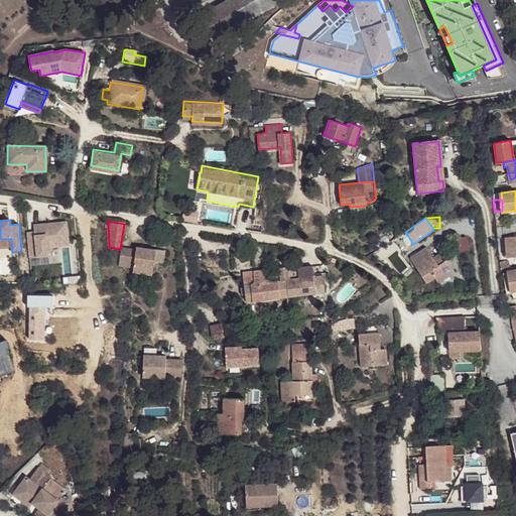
[(67,222),(33,225),(34,232),(34,236),(26,236),(29,258),(48,256),(47,247),(61,246),(60,241),(69,240),(67,222)]
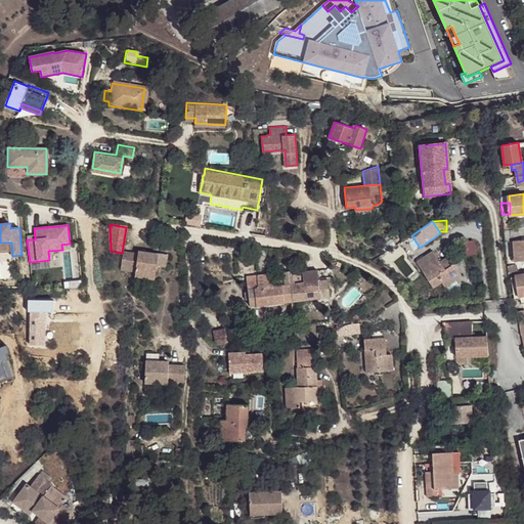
[(523,239),(512,241),(513,261),(523,260),(523,239)]
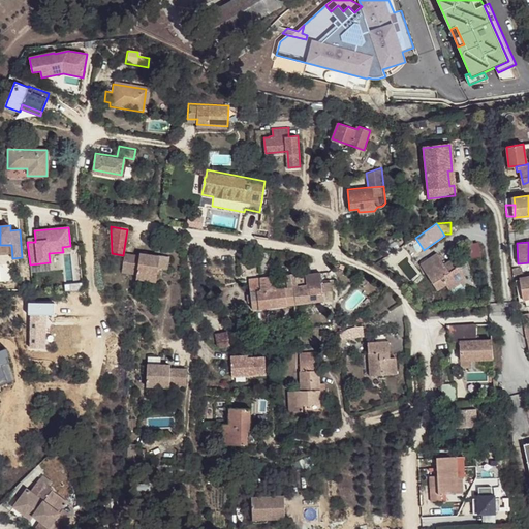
[(479,244),(468,244),(468,257),(479,257),(479,244)]
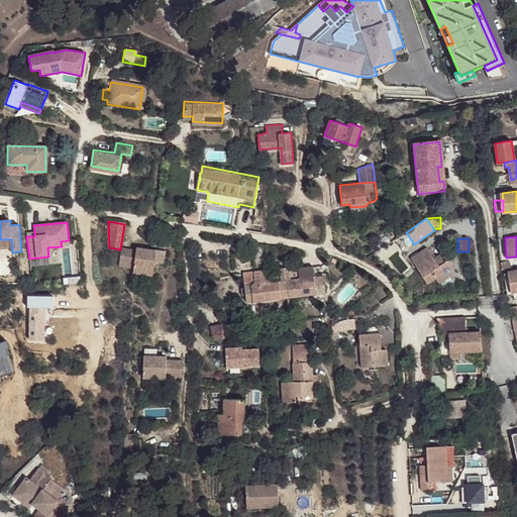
[(445,268),(449,266),(442,254),(434,260),(427,248),(411,259),(427,284),(436,278),(439,284),(450,276),(445,268)]
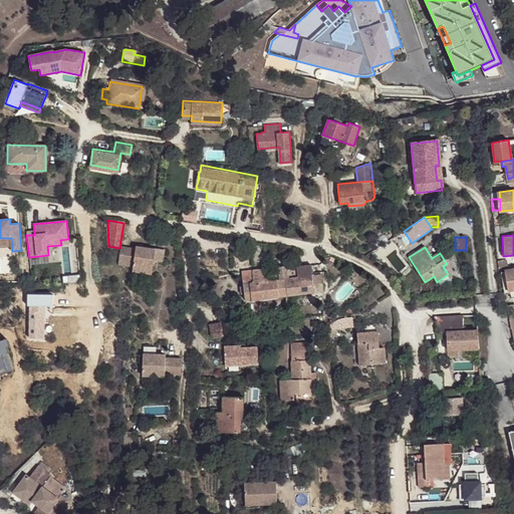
[(154,262),(155,250),(135,248),(134,251),(119,248),(117,266),(132,268),(132,273),(152,275),(154,262)]
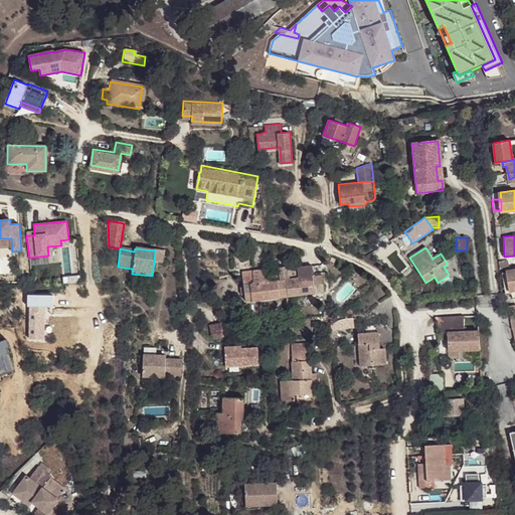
[(154,263),(156,263),(162,264),(163,252),(155,250),(154,263)]
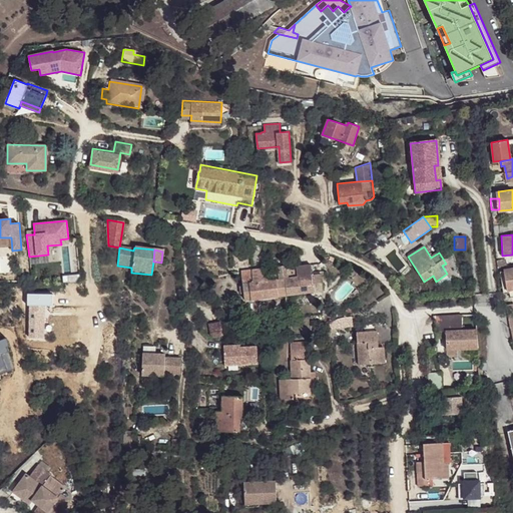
[(503,267),(505,267),(504,261),(496,262),(496,269),(503,267)]
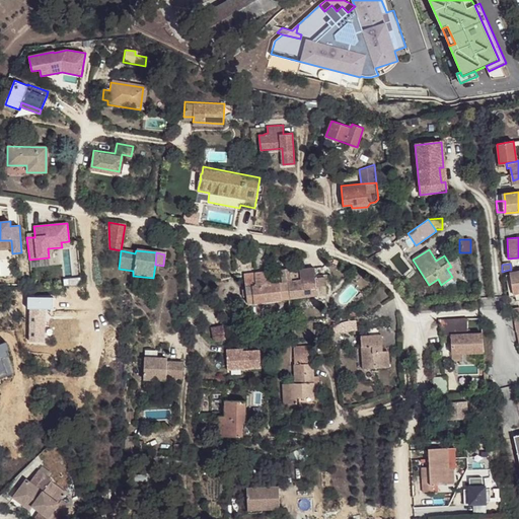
[(452,266),(451,267),(447,269),(452,277),(457,274),(452,266)]
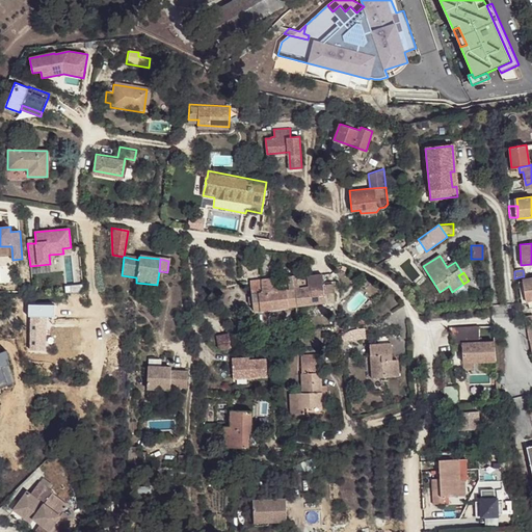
[(273,278),(250,281),(254,310),(260,309),(261,310),(276,309),(336,301),(334,286),(324,287),(323,275),(308,276),(309,288),(298,289),(297,275),(289,276),(290,290),(274,291),(273,278)]
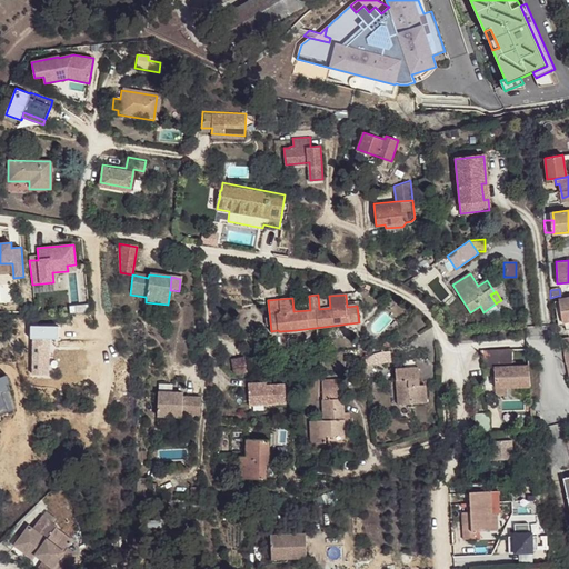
[(568,298),(559,300),(556,301),(560,325),(566,325),(567,330),(568,329),(568,298)]
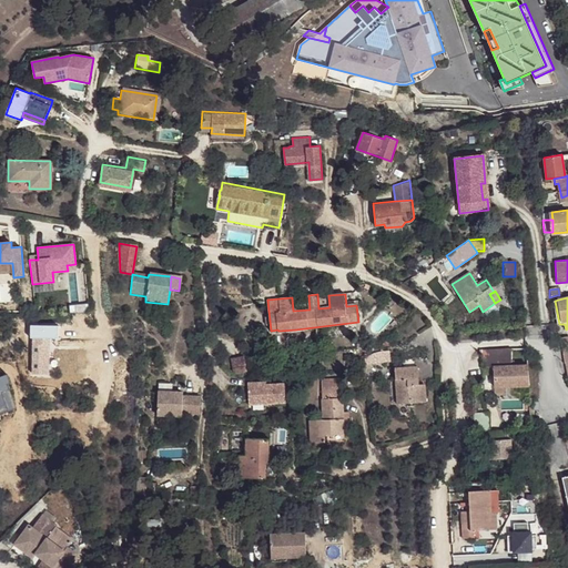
[(510,348),(477,351),(477,354),(479,354),(480,367),(492,367),(493,387),(528,384),(526,365),(511,366),(510,348)]
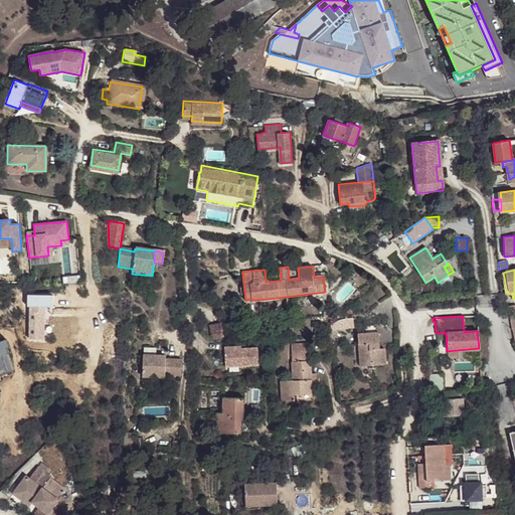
[(337,319),(331,325),(332,330),(349,328),(348,318),(337,319)]
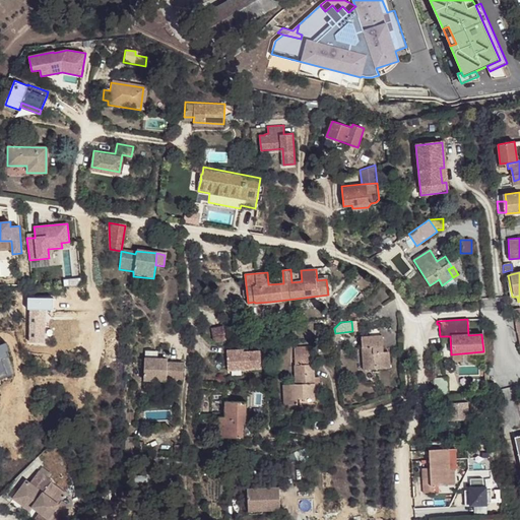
[(224,326),(213,327),(215,339),(225,339),(224,326)]
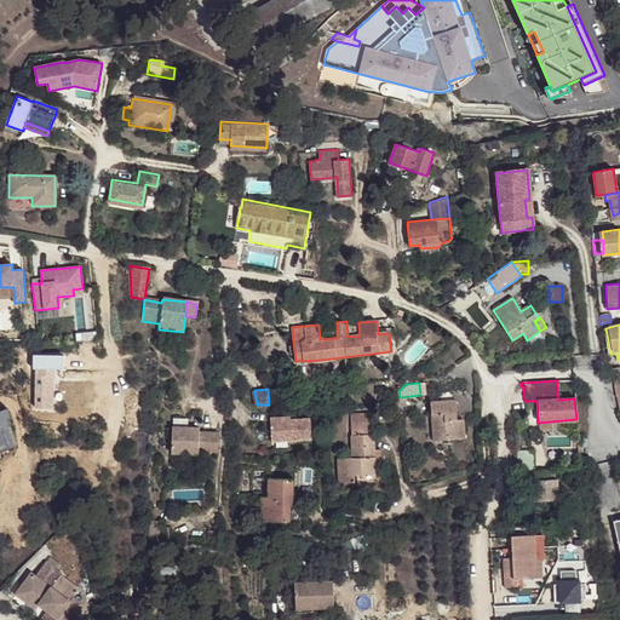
[(434,442),(465,440),(464,423),(457,423),(455,402),(431,405),(434,442)]
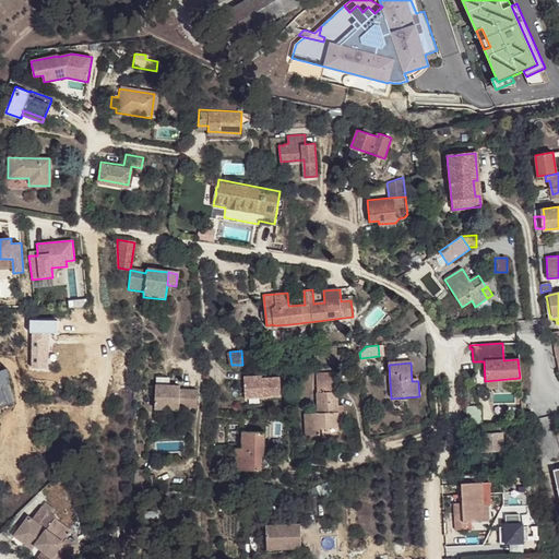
[(261,375),(244,377),(247,405),(263,404),(262,395),(282,393),(281,376),(262,377),(261,375)]
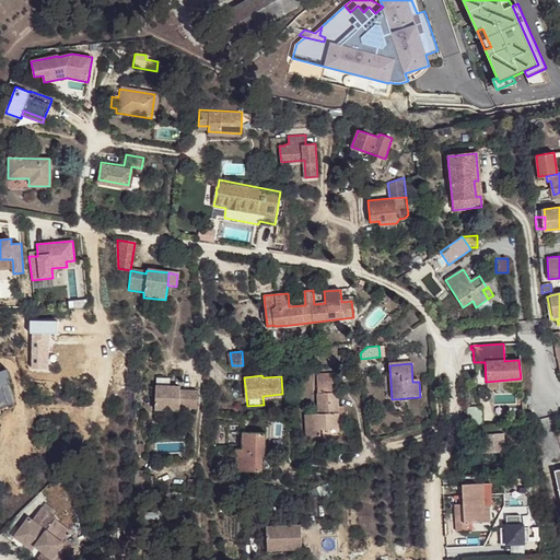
[(317,382),(317,394),(337,393),(336,381),(317,382)]
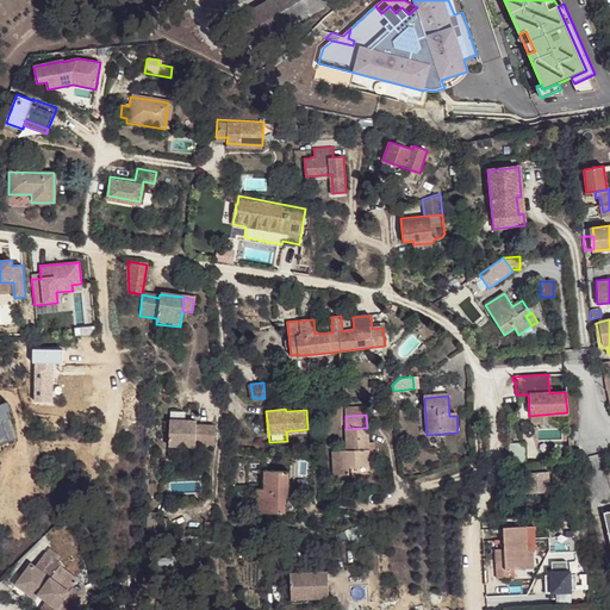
[(197,422),(169,421),(168,446),(195,447),(195,450),(215,452),(216,428),(197,425),(197,422)]
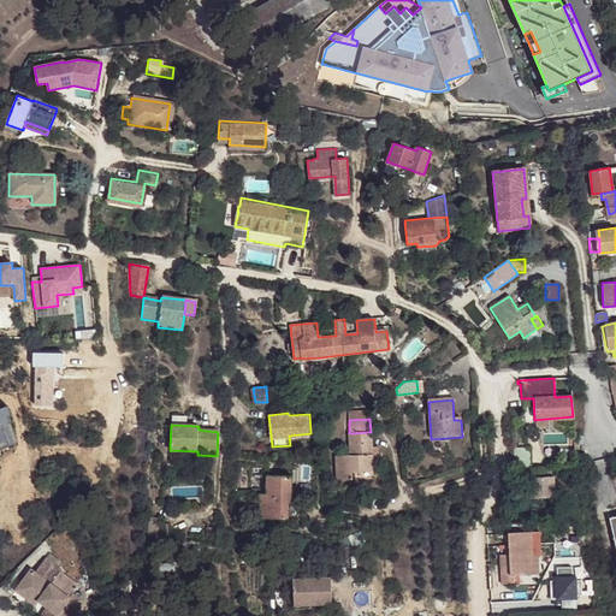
[(371,432),(349,433),(350,456),(333,457),(335,481),(351,480),(351,473),(360,472),(360,469),(372,469),(371,460),(371,448),(371,432)]
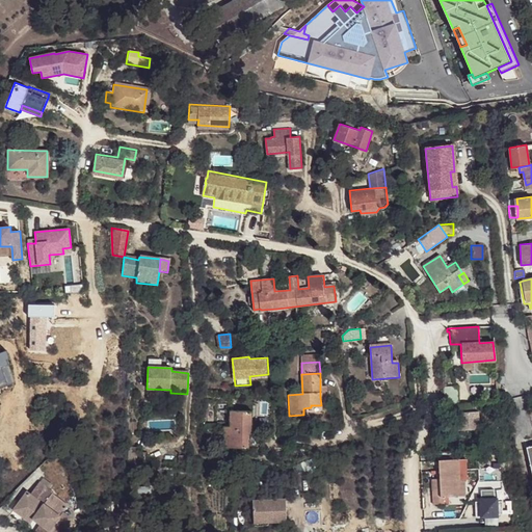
[(473,404),(456,404),(456,413),(473,413),(473,404)]
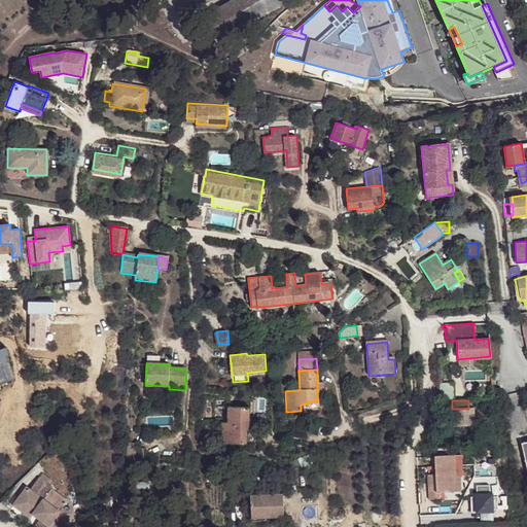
[(227,444),(246,444),(246,431),(249,431),(249,407),(229,407),(227,423),(221,423),(220,436),(227,436),(227,444)]
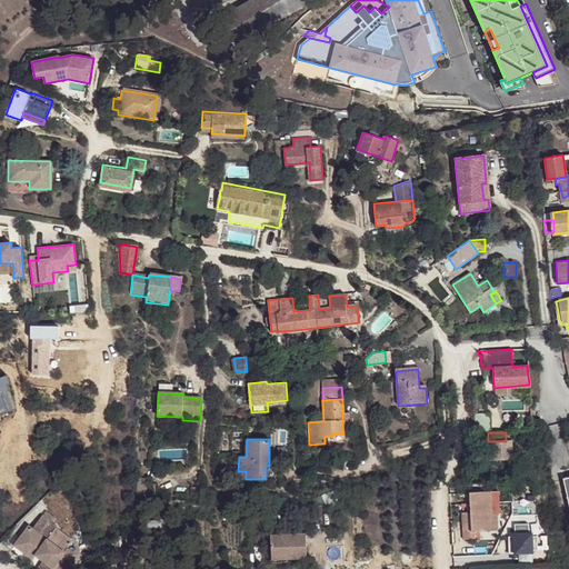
[(506,441),(488,441),(489,460),(510,460),(510,441),(506,441)]
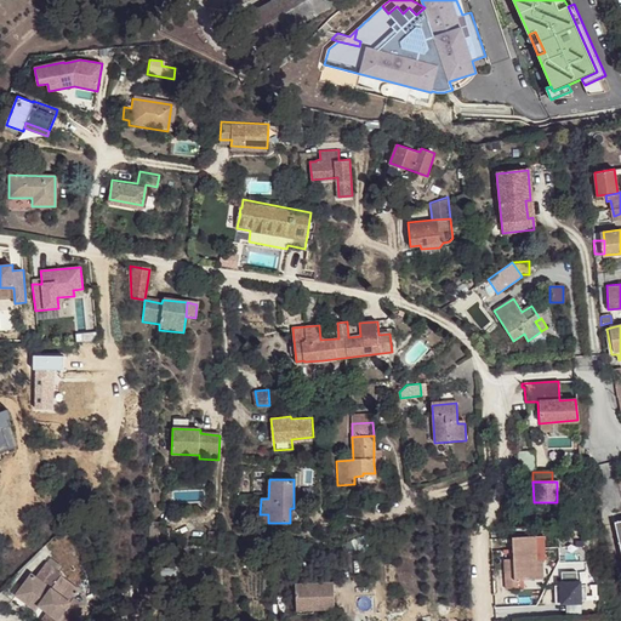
[(294,508),(290,508),(290,523),(300,523),(300,508),(294,508)]
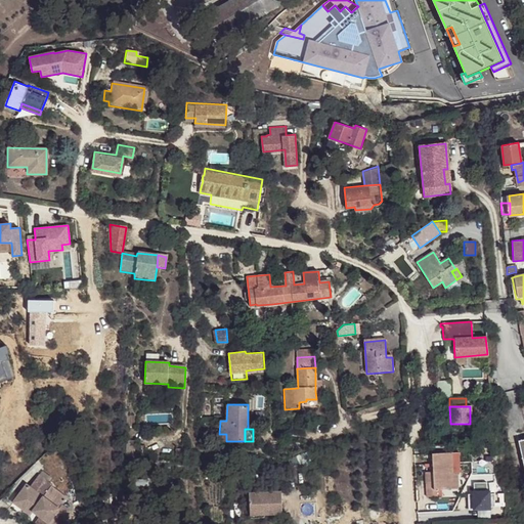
[(431,453),(432,472),(432,483),(425,484),(426,497),(437,496),(436,489),(443,489),(451,489),(450,473),(453,473),(451,452),(431,453)]
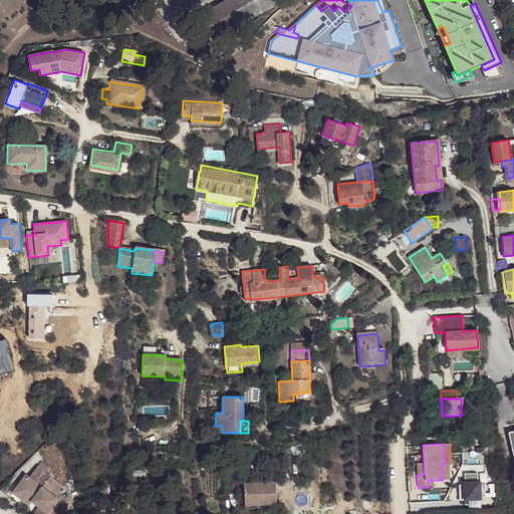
[(424,474),(424,463),(416,464),(417,475),(424,474)]
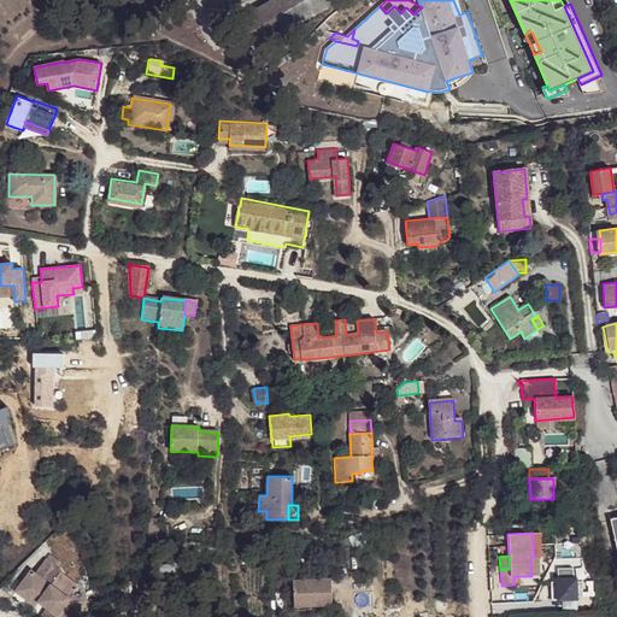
[(35,573),(52,585),(60,574),(62,571),(45,559),(35,573)]
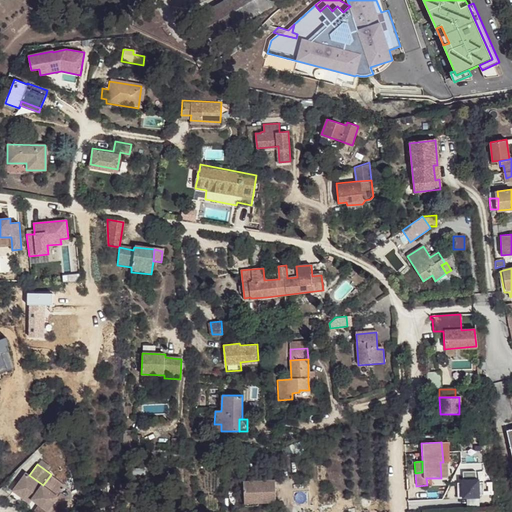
[(17,487),(34,499),(40,504),(51,511),(60,511),(70,499),(61,493),(66,487),(50,476),(43,485),(29,475),(27,474),(17,487)]
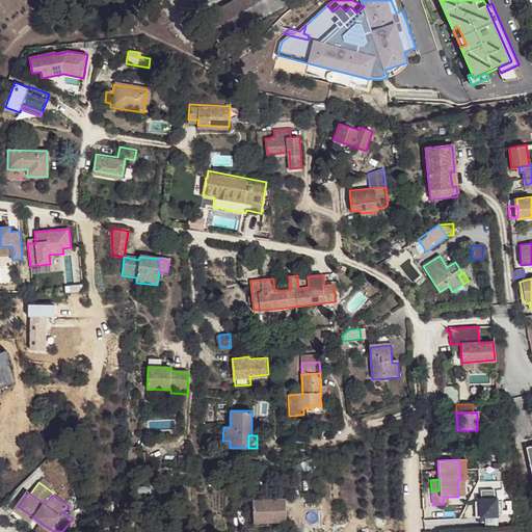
[(284,500),(251,501),(253,527),(266,526),(266,523),(285,523),(284,500)]
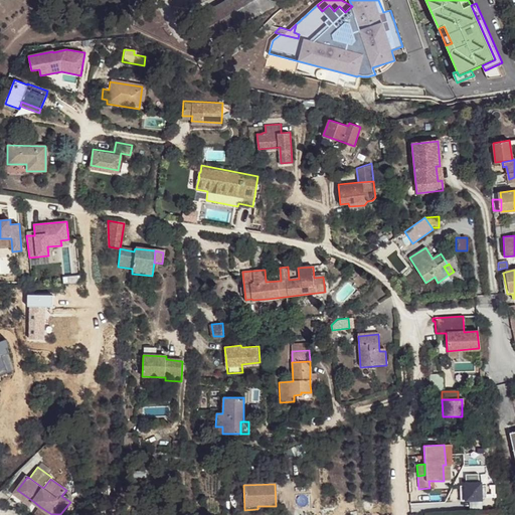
[(31,506),(34,502),(17,490),(15,494),(31,506)]
